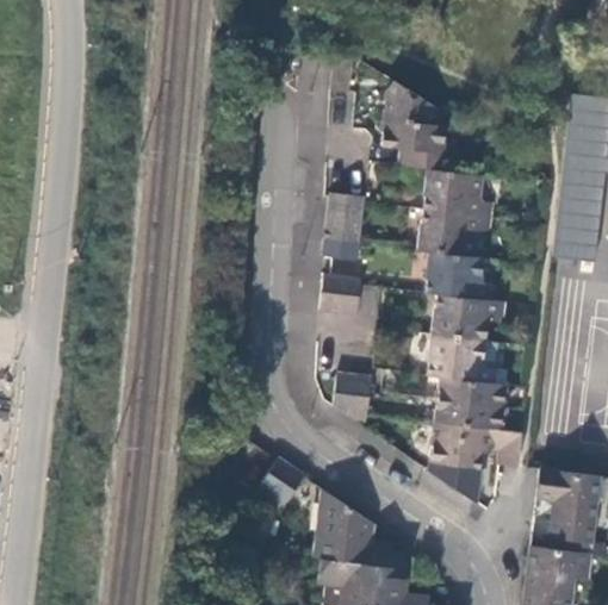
[(349,88),(353,51),(335,50),(332,87),(349,88)]
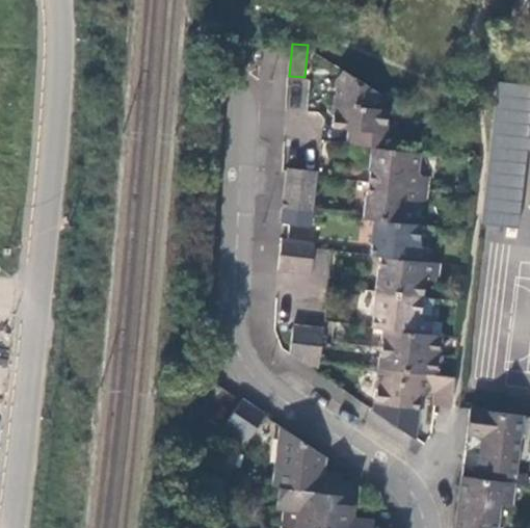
[(376,110),(378,90),(343,69),(338,77),(335,105),(376,110)]
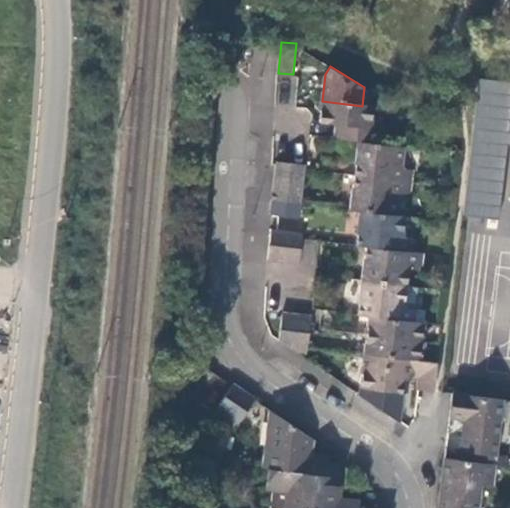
[(509,76),(484,73),(480,107),(465,221),(508,226),(509,215),(509,76)]
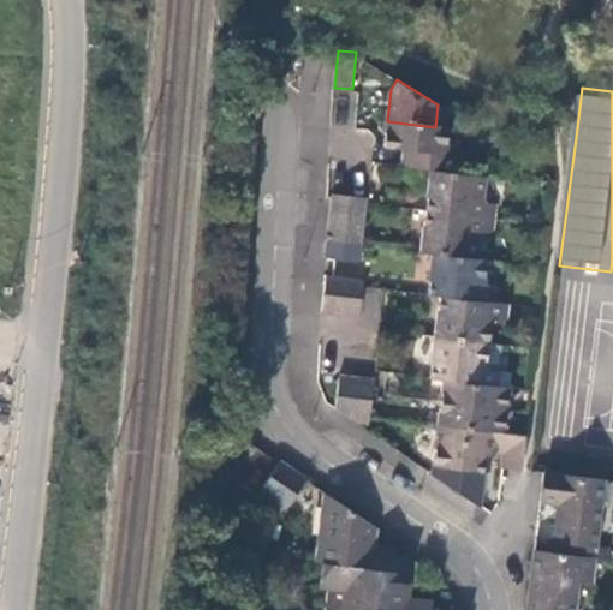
[(444,171),(448,129),(435,127),(387,121),(384,147),(406,149),(405,166),(432,169),(444,171)]
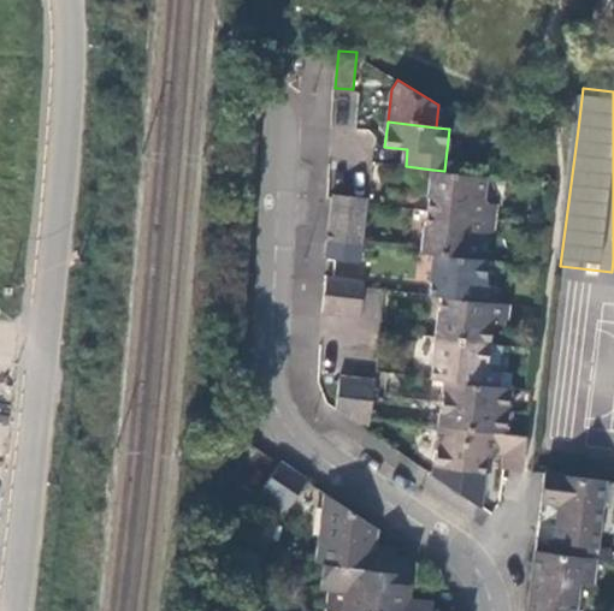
[(484,193),(485,177),(444,171),(432,170),(427,211),(495,220),(497,203),(489,201),(484,193)]
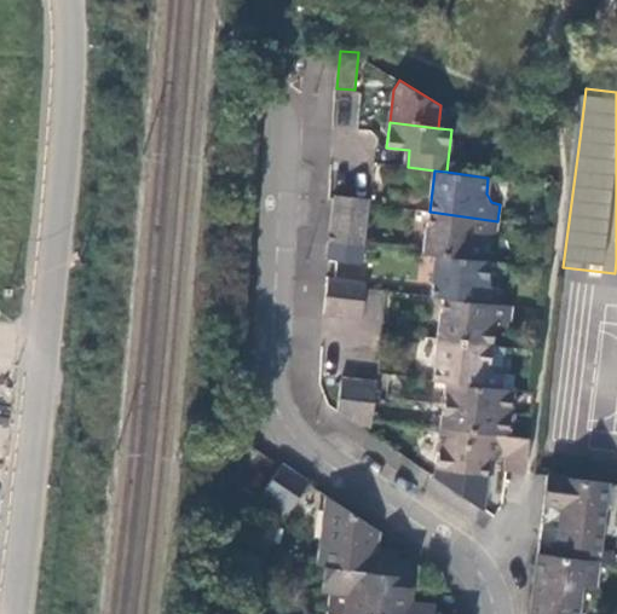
[(334,195),(334,201),(330,232),(349,235),(353,197),(334,195)]
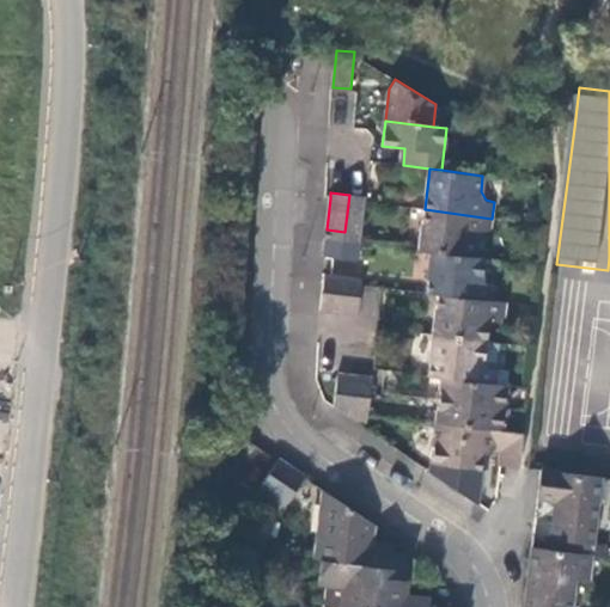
[(366,202),(367,196),(349,195),(345,232),(363,234),(366,202)]
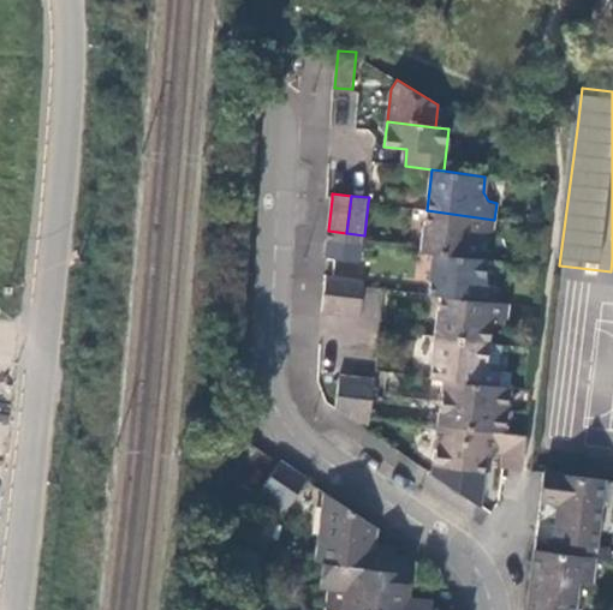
[(493,232),(494,220),(427,210),(421,252),(433,253),(476,258),(477,238),(487,232),(493,232)]
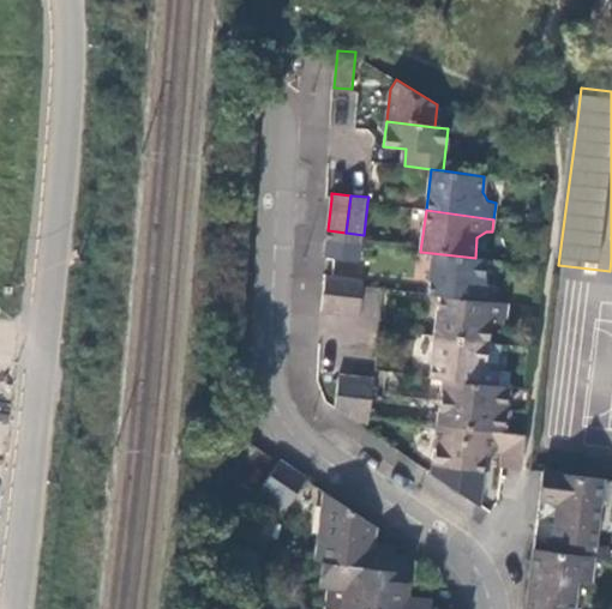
[(363,243),(327,240),(324,257),(328,258),(360,261),(363,243)]
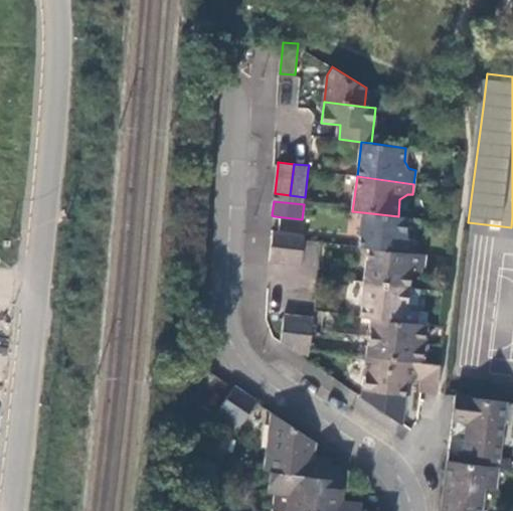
[(405,232),(407,217),(398,216),(362,212),(358,246),(369,247),(415,253),(416,240),(411,239),(405,232)]
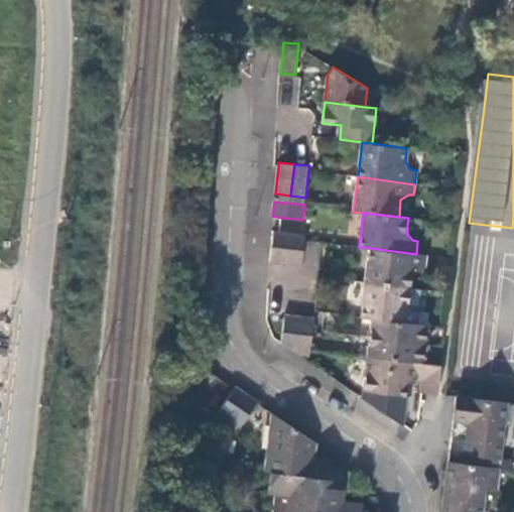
[(302,220),(275,217),(274,231),(289,233),(300,234),(302,220)]
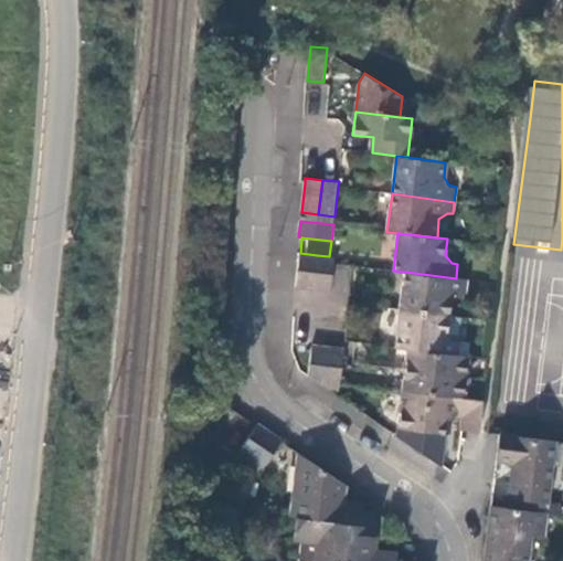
[(317,255),(300,253),(296,287),(312,289),(317,255)]
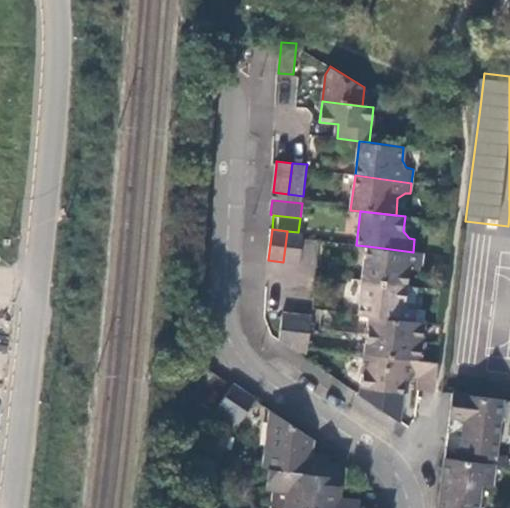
[(299,263),(302,238),(303,233),(298,232),(287,231),(283,262),(299,263)]
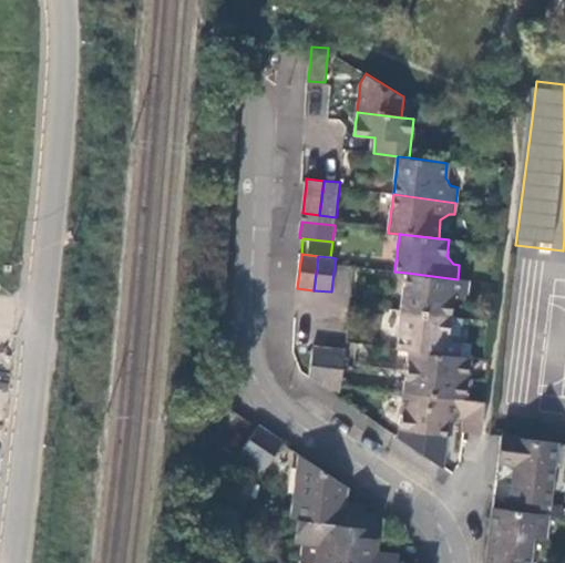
[(468,293),(469,280),(458,279),(407,273),(401,311),(451,317),(453,300),(456,295),(461,293),(468,293)]
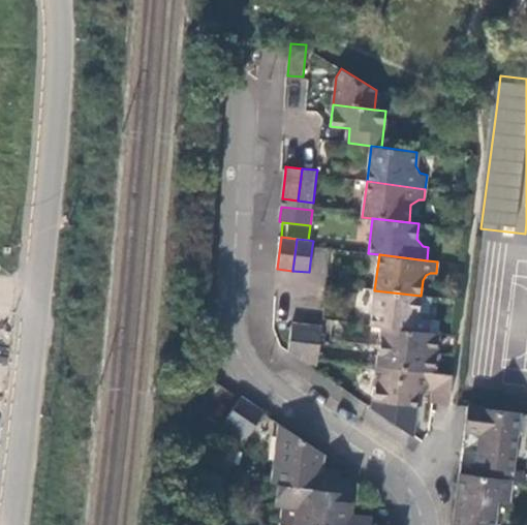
[(419,311),(421,296),(374,290),(370,326),(381,327),(429,333),(431,319),(424,318),(419,311)]
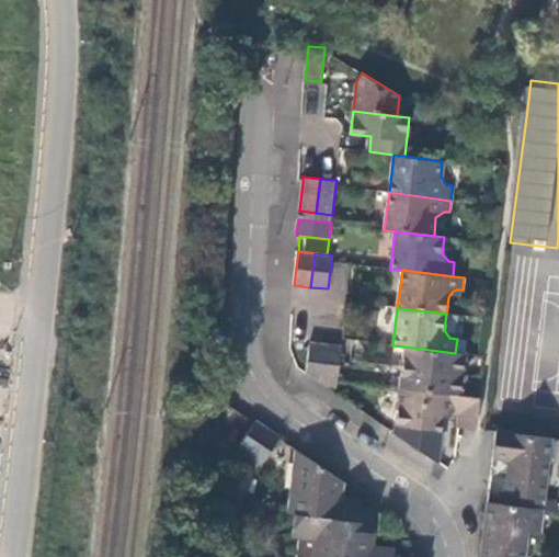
[(311,344),(307,374),(321,385),(327,347),(311,344)]
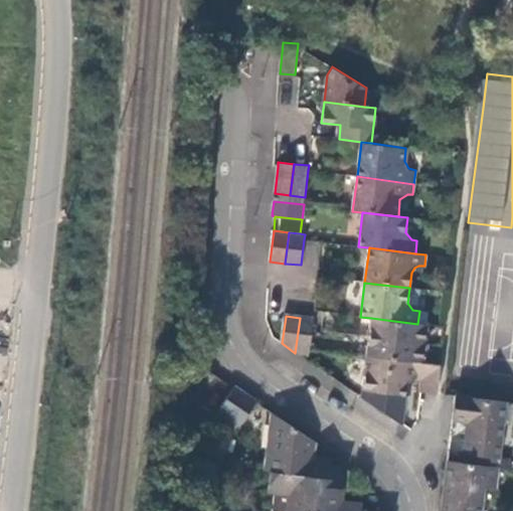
[(300,318),(295,353),(308,361),(314,320),(300,318)]
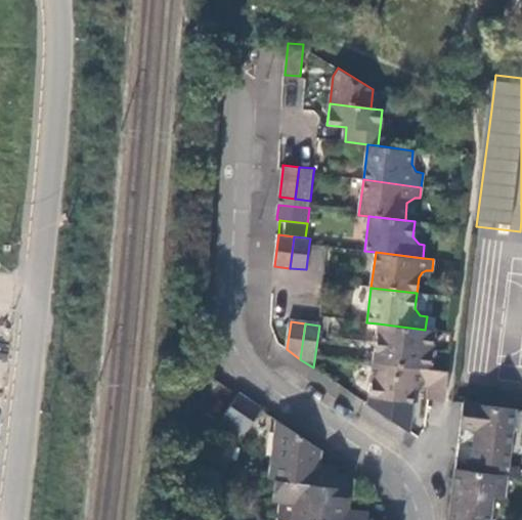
[(432,351),(434,331),(425,330),(378,323),(376,344),(432,351)]
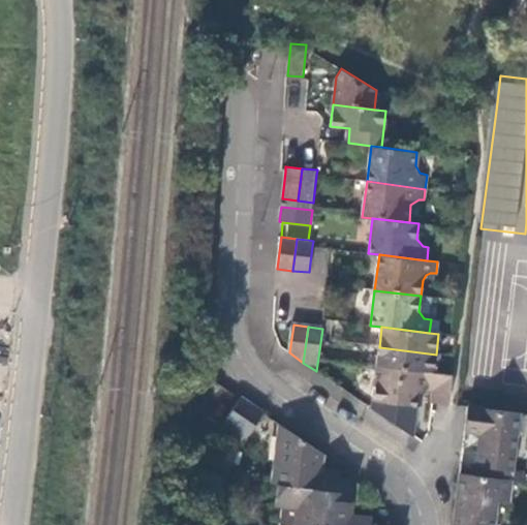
[(434,374),(436,354),(379,347),(377,367),(434,374)]
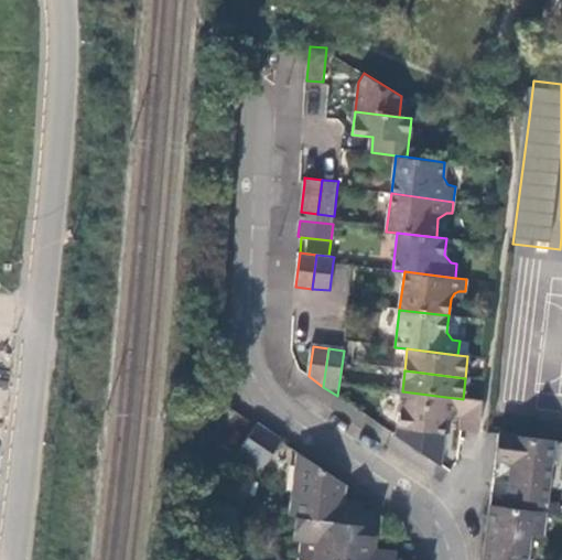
[(462,430),(479,432),(483,401),(463,399),(402,391),(397,428),(411,430),(410,443),(433,447),(435,433),(444,434),(445,424),(455,416),(463,417),(462,430)]
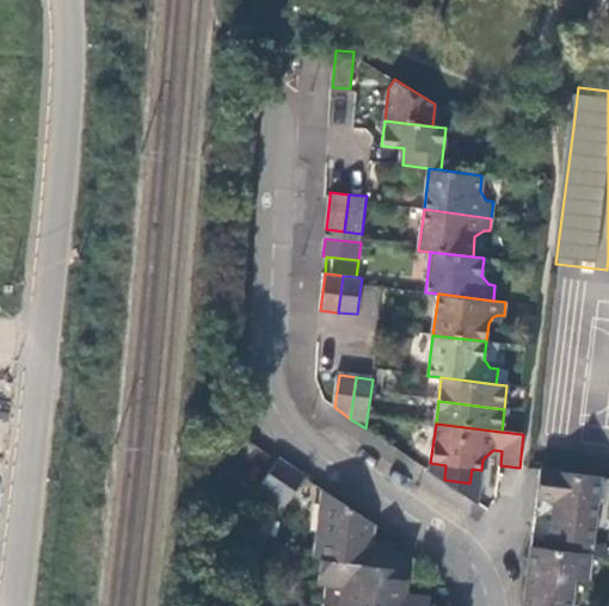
[(277,495),(295,469),(278,458),(262,484),(277,495)]
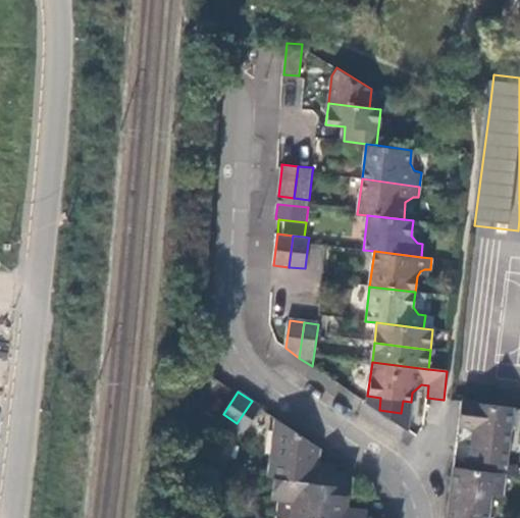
[(246,429),(261,407),(252,401),(237,423),(246,429)]
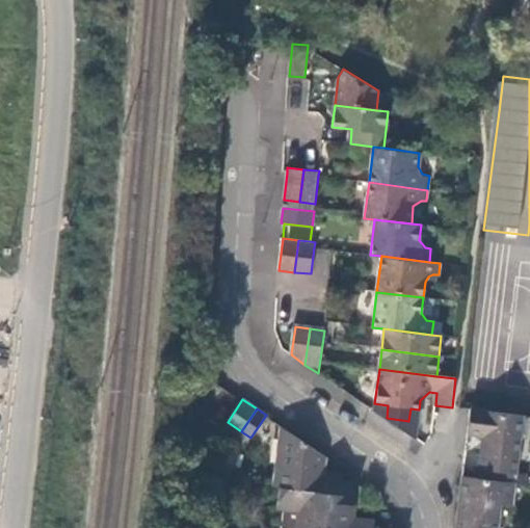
[(514,481),(523,415),(472,408),(469,432),(485,433),(480,477),(514,481)]
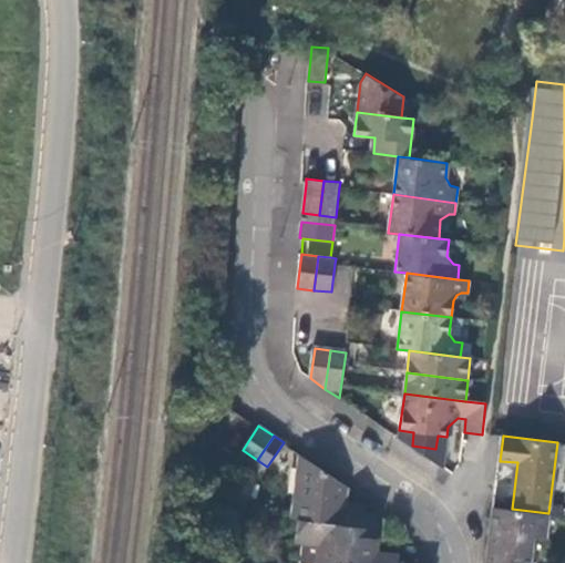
[(343,501),(345,483),(300,453),(293,517),(298,517),(362,524),(365,512),(366,504),(343,501)]
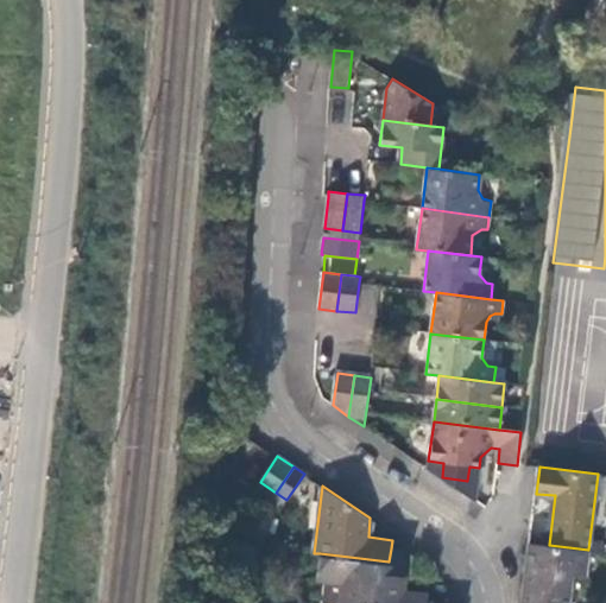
[(549,545),(530,543),(523,602),(569,602),(574,573),(585,575),(588,550),(549,545)]
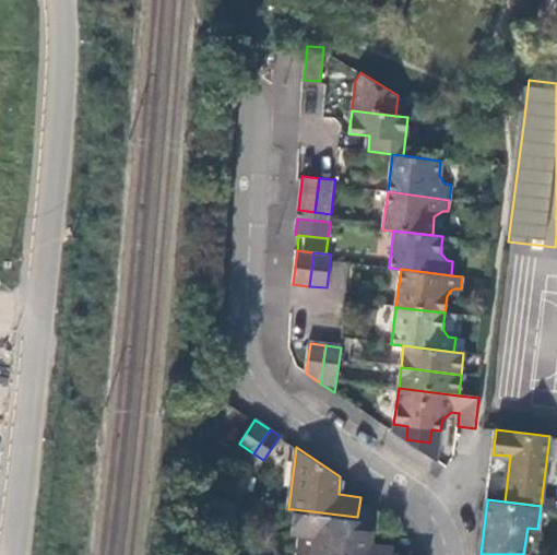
[(375,507),(359,505),(357,517),(294,509),(291,530),(315,533),(312,554),(392,554),(393,546),(370,543),(375,507)]
